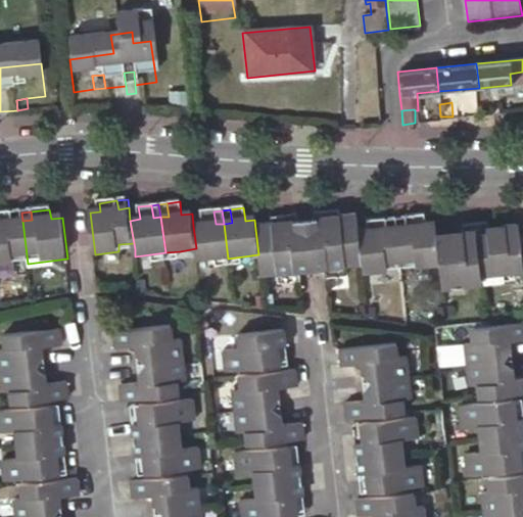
[(224,224),(216,224),(214,212),(201,214),(203,225),(193,226),(196,248),(198,262),(214,261),(228,259),(224,224)]
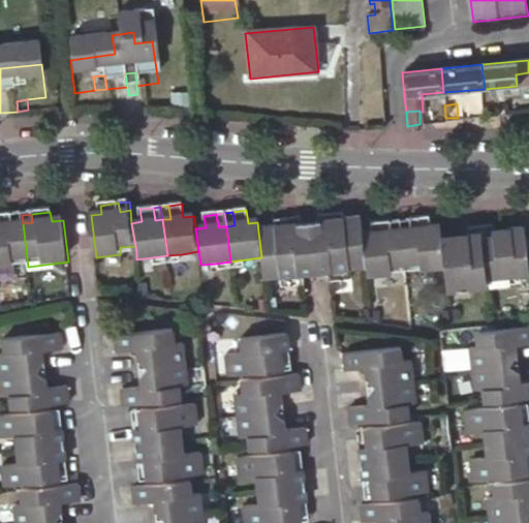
[(22,215),(10,216),(10,225),(23,223),(22,215)]
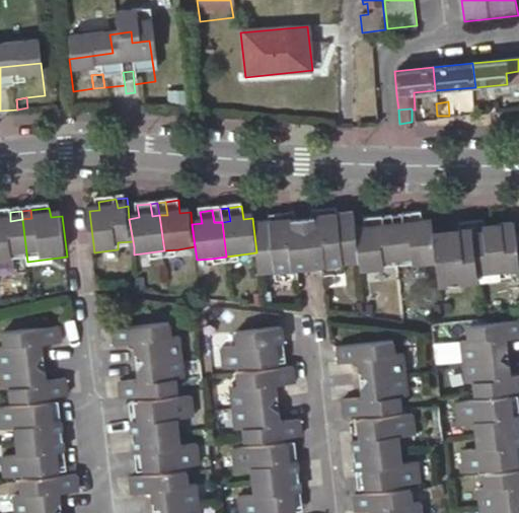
[(0,265),(27,262),(22,219),(10,221),(10,212),(0,213),(0,265)]
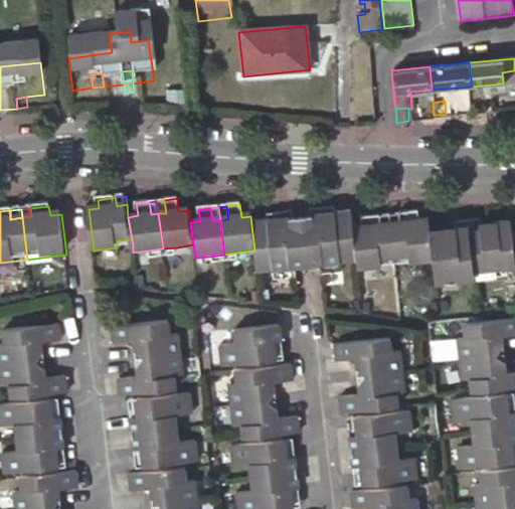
[(409,263),(435,260),(431,228),(428,211),(398,215),(399,224),(390,226),(395,257),(409,255),(409,263)]
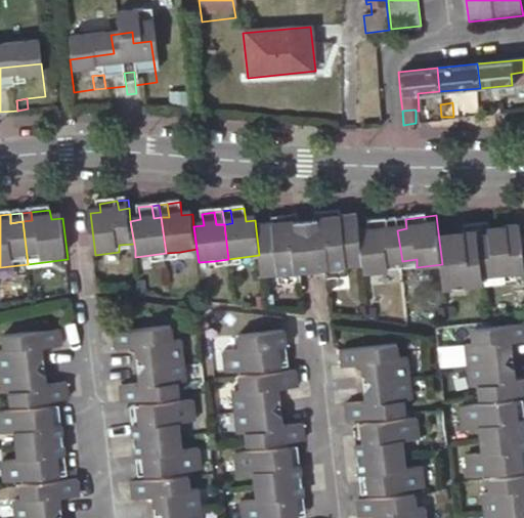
[(347,266),(363,265),(359,233),(357,217),(328,221),(328,226),(307,229),(313,271),(324,270),(326,281),(349,277),(347,266)]
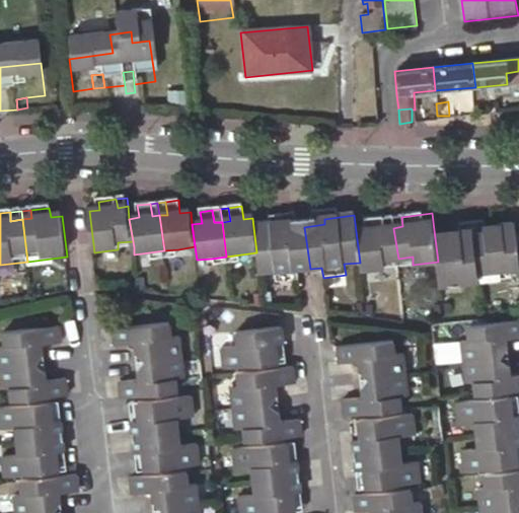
[(392,218),(393,228),(402,226),(401,217),(392,218)]
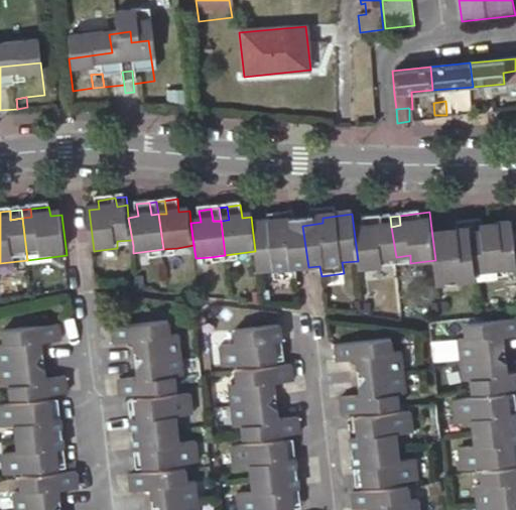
[(382,218),(383,228),(391,227),(390,217),(382,218)]
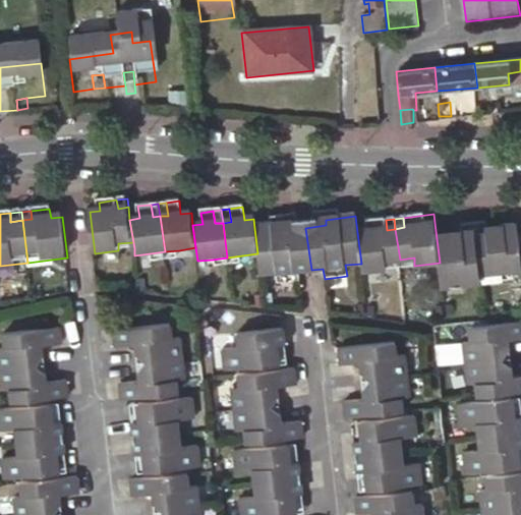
[(461,229),(436,231),(440,263),(442,285),(464,283),(463,273),(478,271),(473,233),(471,219),(460,220),(461,229)]
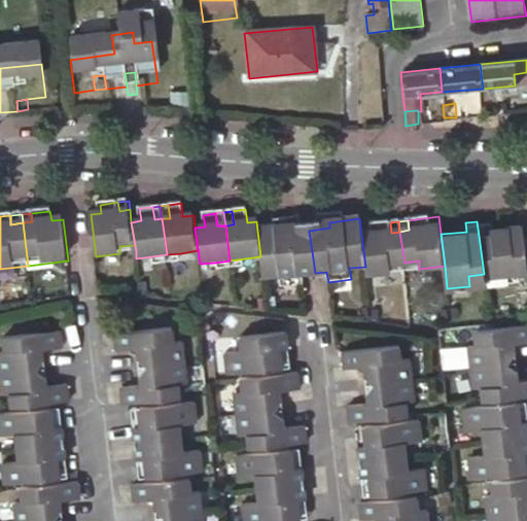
[(399,232),(391,233),(390,222),(372,226),(373,234),(361,235),(365,267),(366,276),(391,273),(390,265),(405,263),(399,232)]
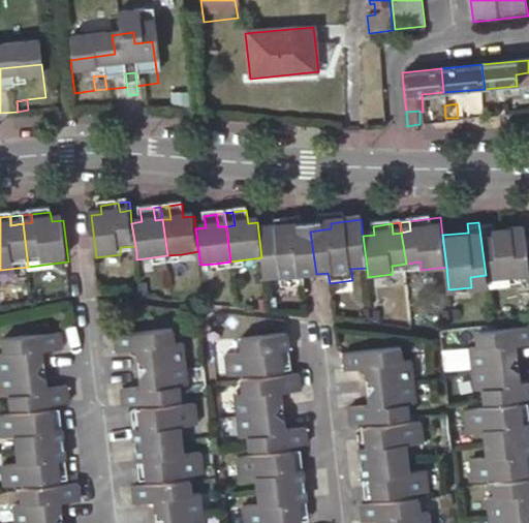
[(528,273),(523,225),(509,226),(510,233),(480,237),(486,275),(486,276),(494,276),(522,273),(528,273)]
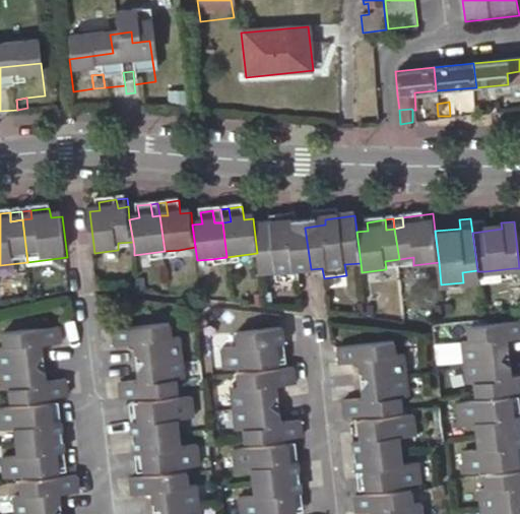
[(299,271),(311,269),(305,228),(283,230),(282,225),(254,228),(257,253),(260,276),(276,274),(277,284),(301,281),(299,271)]
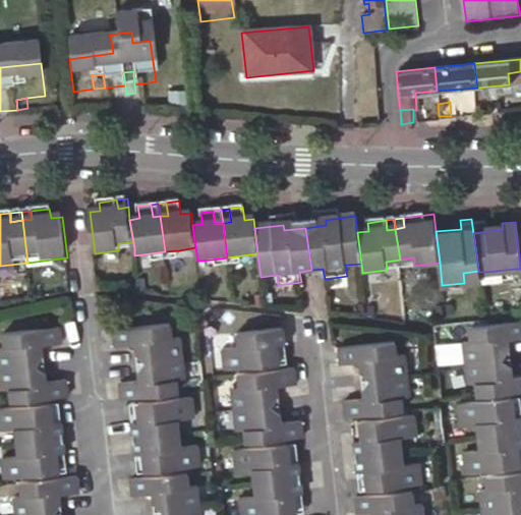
[(118,250),(134,248),(133,242),(118,243),(118,250)]
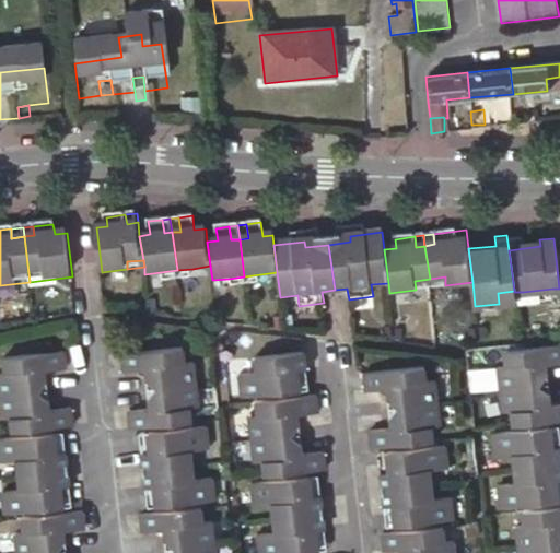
[(177,270),(178,279),(195,278),(193,269),(177,270)]
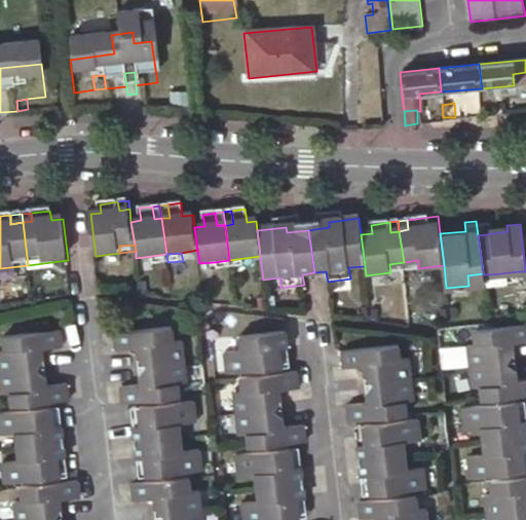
[(152,263),(167,262),(166,254),(151,256),(152,263)]
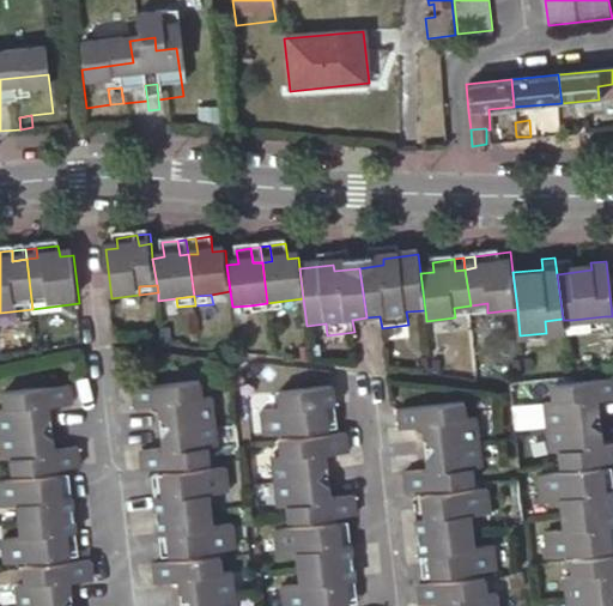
[(267,303),(268,313),(286,311),(285,301),(267,303)]
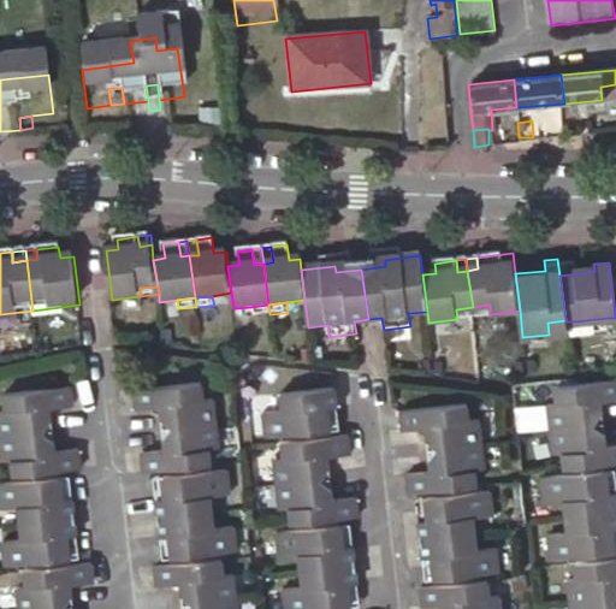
[(252,317),(270,314),(268,305),(252,307),(252,317)]
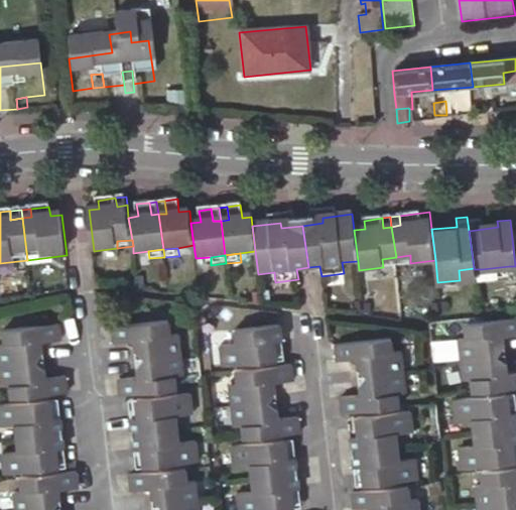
[(410,255),(396,257),(397,265),(410,263),(410,255)]
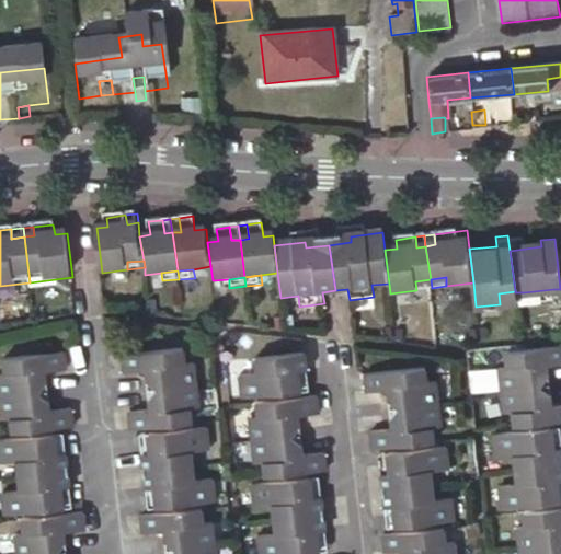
[(431,279),(415,281),(416,290),(432,288),(431,279)]
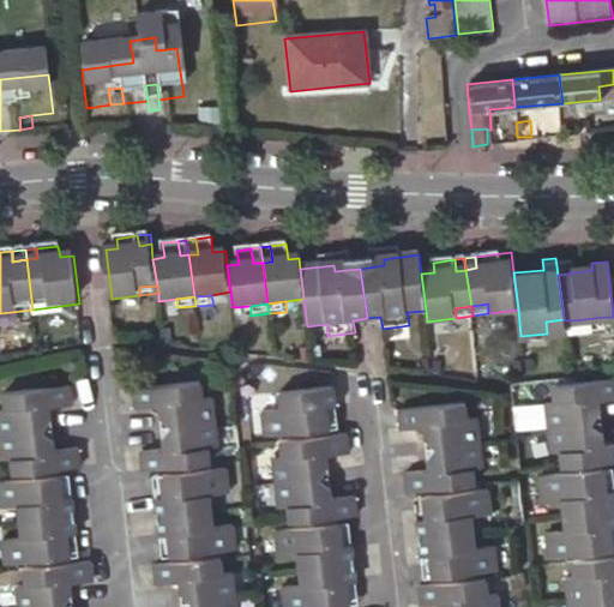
[(607,325),(606,317),(573,320),(575,329),(607,325)]
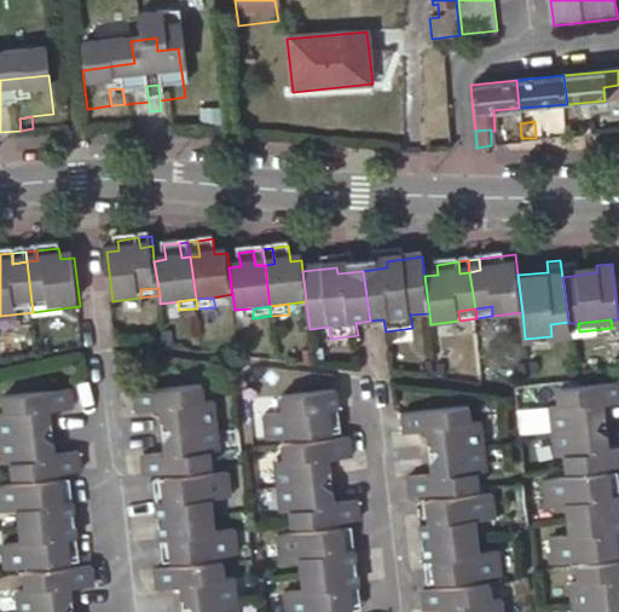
[(571,334),(568,323),(568,322),(550,324),(551,336),(571,334)]
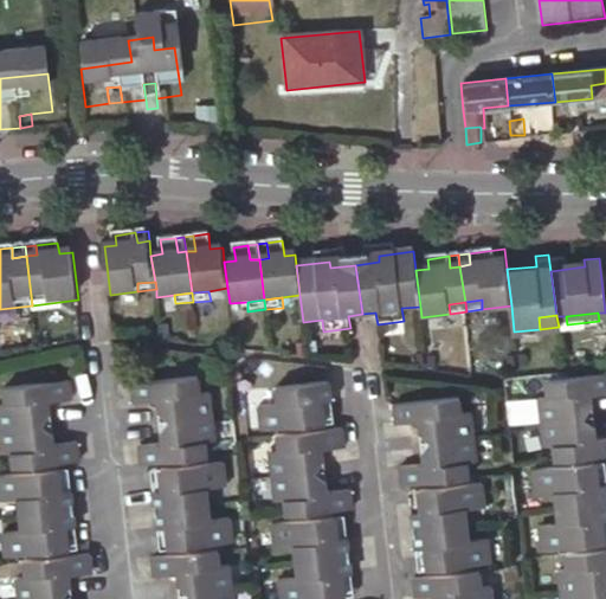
[(134,438),(136,457),(206,448),(204,430),(214,429),(208,379),(198,380),(197,364),(127,373),(128,392),(150,390),(152,403),(163,411),(154,422),(156,435),(134,438)]
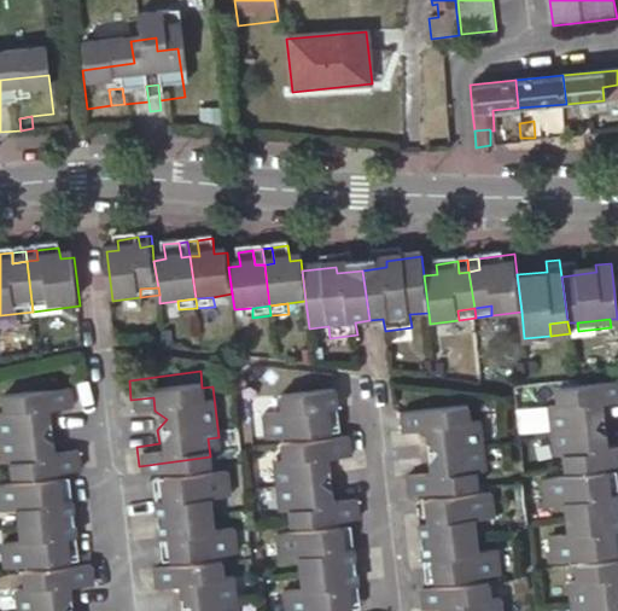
[(549,408),(552,432),(606,426),(602,402),(617,401),(617,382),(600,385),(559,389),(561,407),(549,408)]
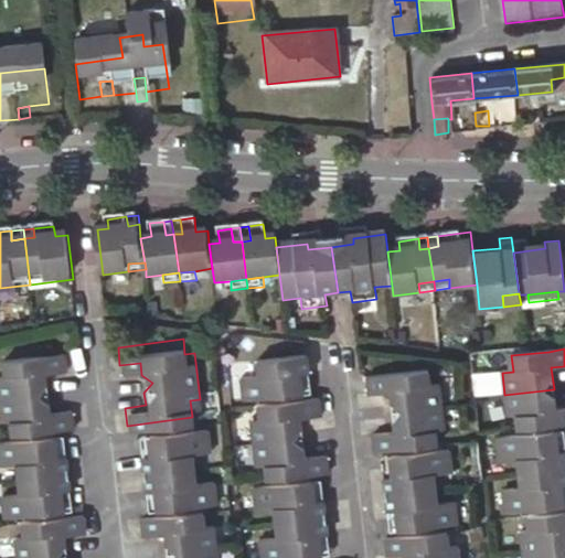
[(236,377),(238,400),(307,392),(302,352),(252,358),(253,375),(236,377)]
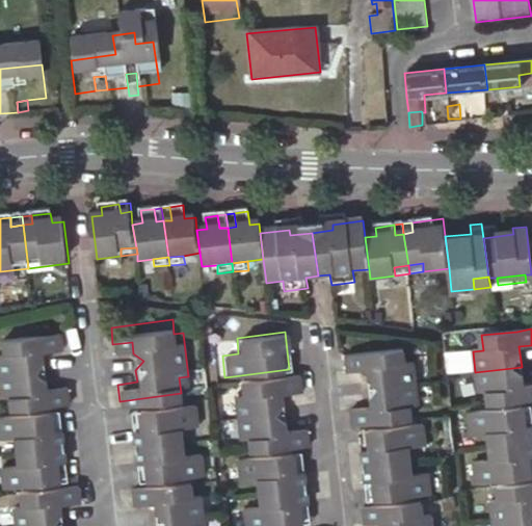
[(47,392),(46,382),(35,374),(44,363),(43,352),(61,350),(59,333),(0,340),(0,353),(0,356),(0,399),(5,399),(7,414),(69,406),(67,390),(47,392)]
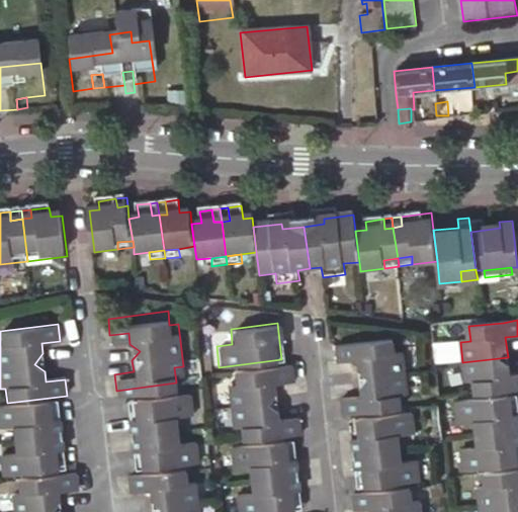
[(341,398),(343,415),(400,407),(398,394),(405,393),(400,349),(393,350),(391,336),(334,343),(336,361),(353,359),(354,368),(364,377),(356,387),(357,395),(341,398)]
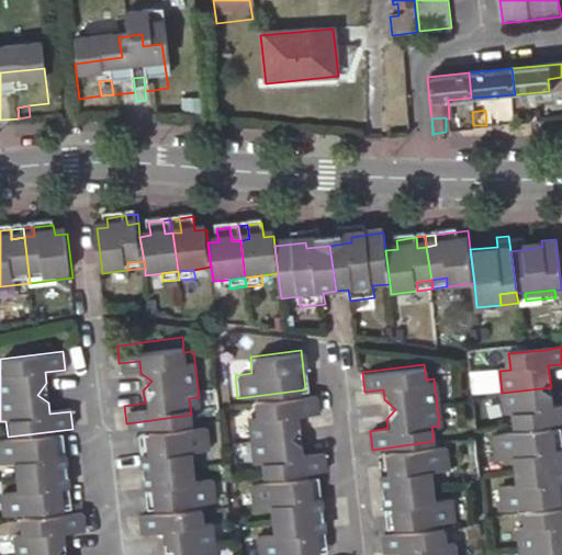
[(141,373),(143,391),(152,381),(141,373)]
